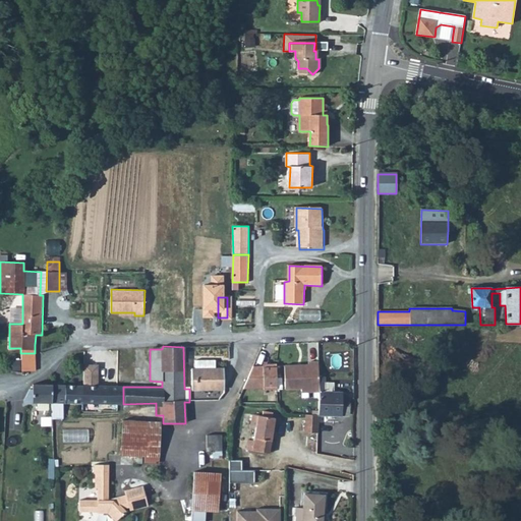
[(20,370),(34,371),(35,353),(20,353),(20,370)]
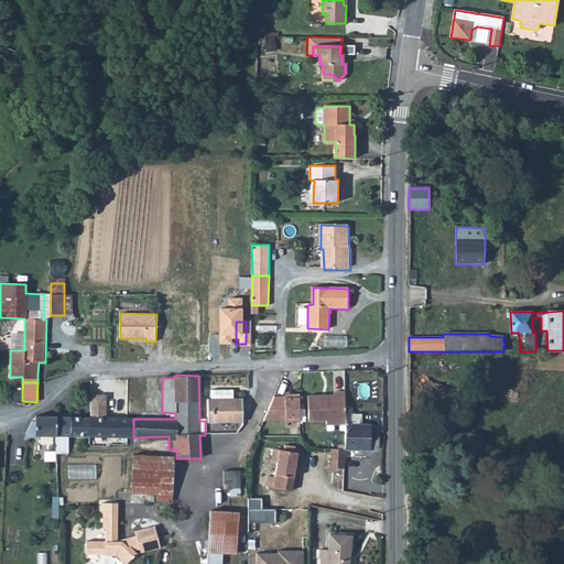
[(212,398),(207,399),(207,423),(242,423),(242,400),(232,399),(232,390),(212,390),(212,398)]
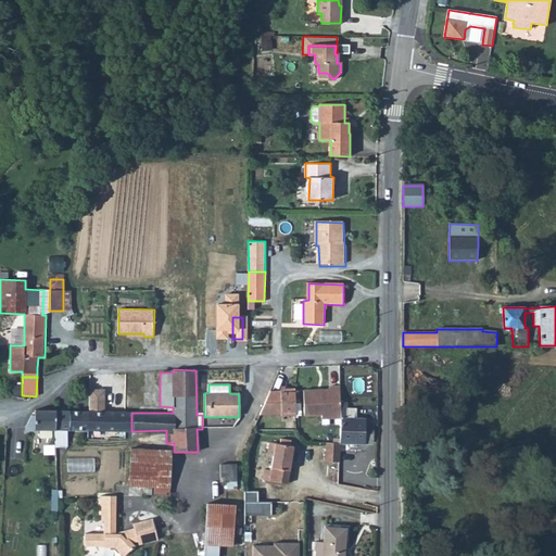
[(295,416),(297,387),(281,387),(281,388),(272,388),(261,413),(282,414),(282,415),(295,416)]
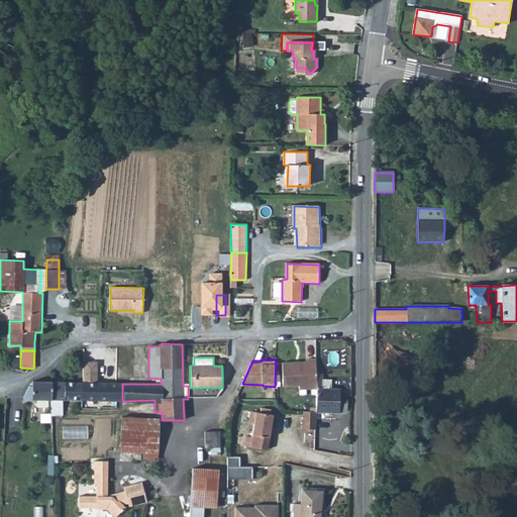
[(316,359),(307,359),(306,362),(283,362),(282,375),(282,383),(287,384),(298,384),(299,388),(316,388),(316,372),(316,359)]
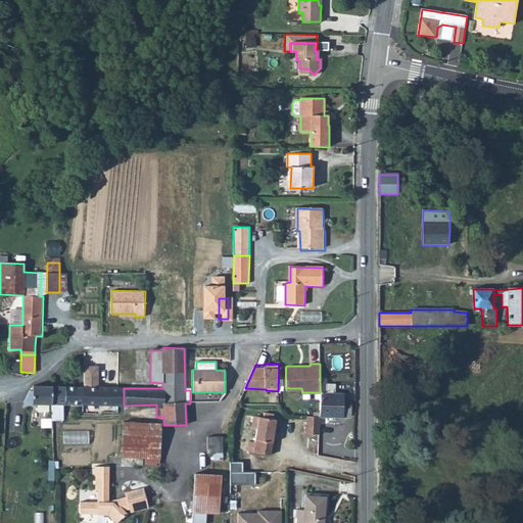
[(320,392),(319,418),(341,417),(342,416),(350,416),(350,400),(342,400),(343,394),(335,393),(334,385),(326,384),(326,376),(320,376),(320,392)]
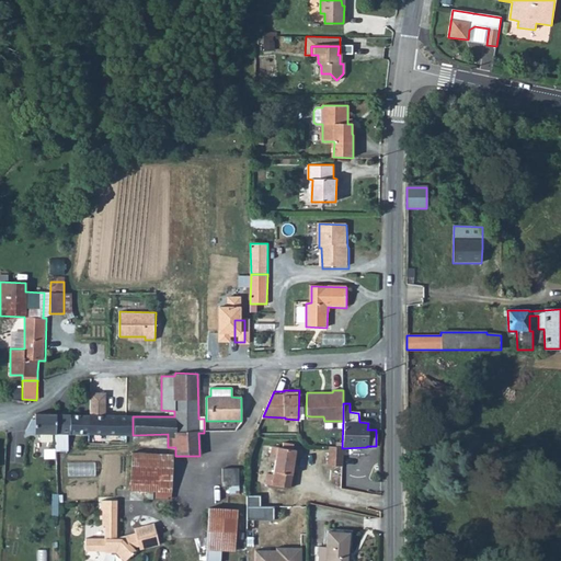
[(89,410),(89,415),(89,434),(133,435),(133,416),(110,416),(110,411),(89,410)]
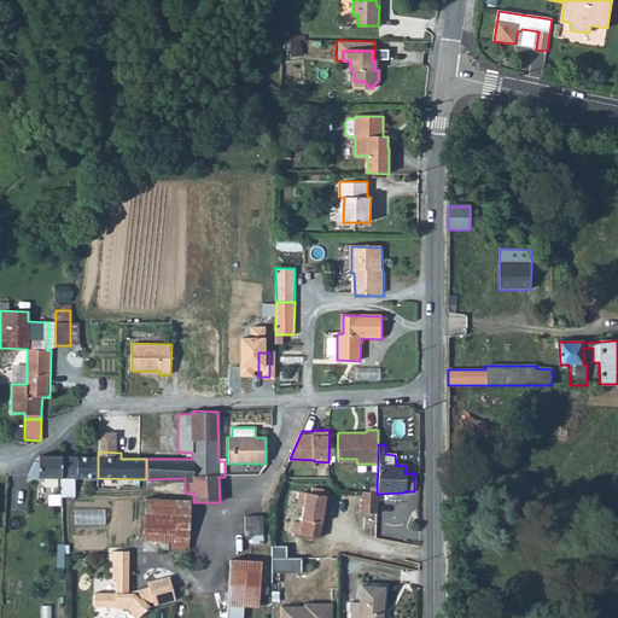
[(63,489),(74,490),(75,478),(98,478),(98,458),(41,456),(38,461),(35,462),(29,474),(39,474),(40,477),(62,478),(63,489)]
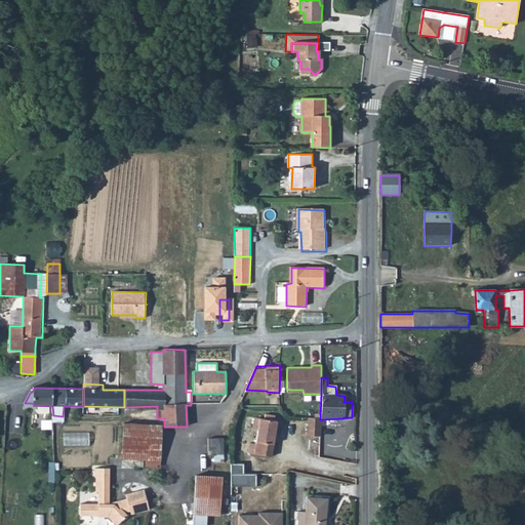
[(248,453),(272,455),(277,421),(274,420),(274,415),(265,414),(265,418),(254,417),(252,430),(258,430),(254,446),(249,445),(248,453)]
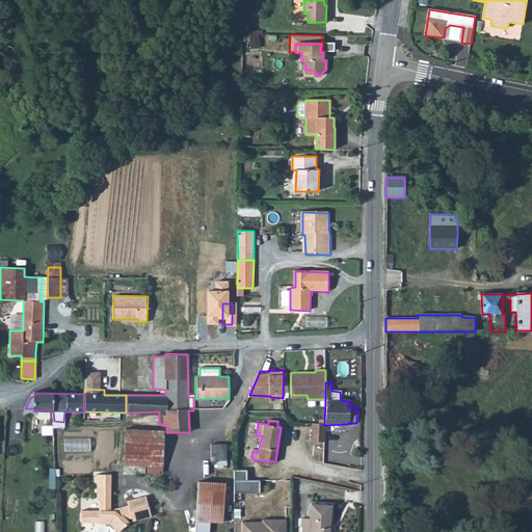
[(324,425),(311,424),(311,443),(323,443),(324,425)]
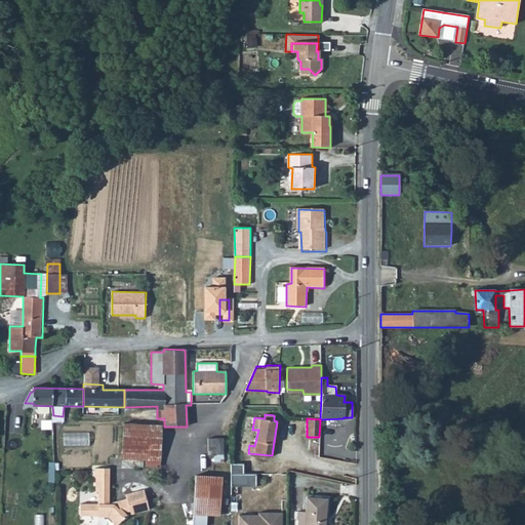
[(133,447),(122,447),(121,459),(146,460),(145,467),(159,467),(160,425),(134,425),(133,447)]
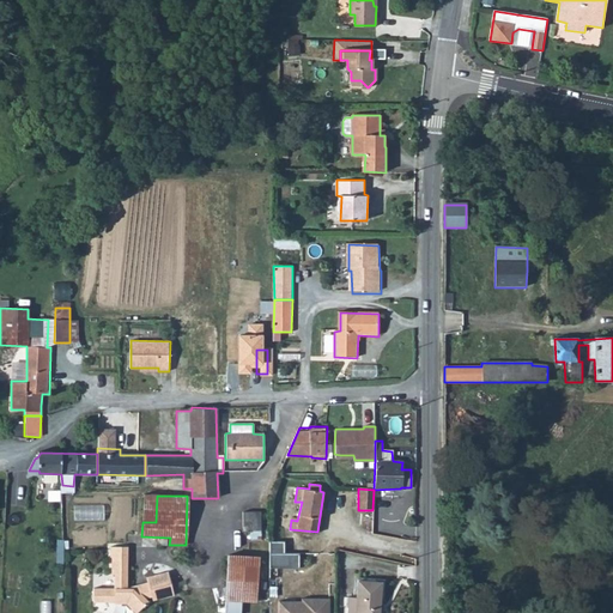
[(143,496),(143,522),(156,522),(157,496),(143,496)]
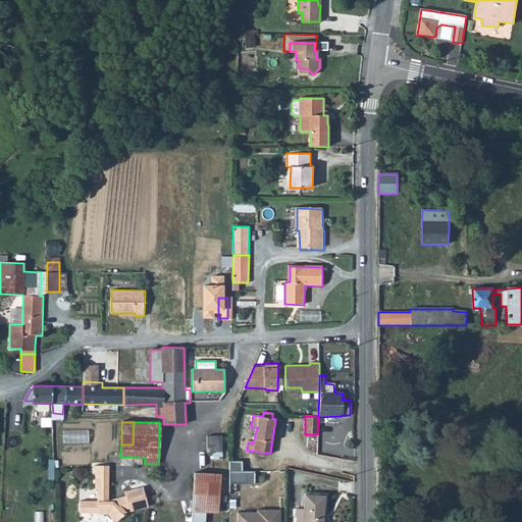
[(90,441),(90,429),(64,428),(64,441),(90,441)]
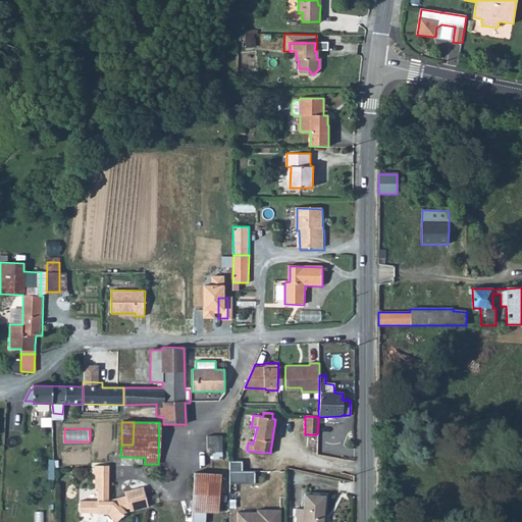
[(221,435),(206,435),(206,451),(222,452),(221,435)]
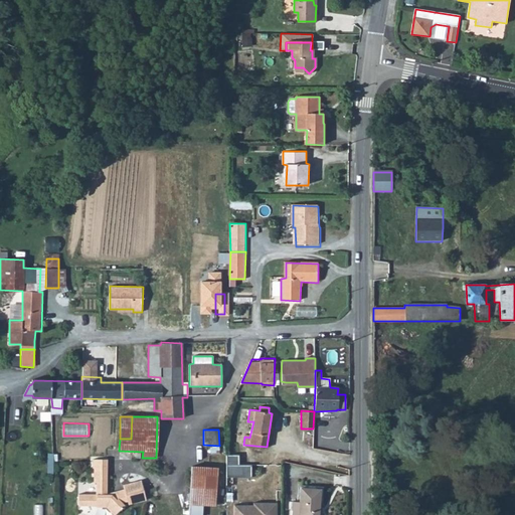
[(236,455),(225,455),(224,477),(249,477),(249,465),(236,465),(236,455)]
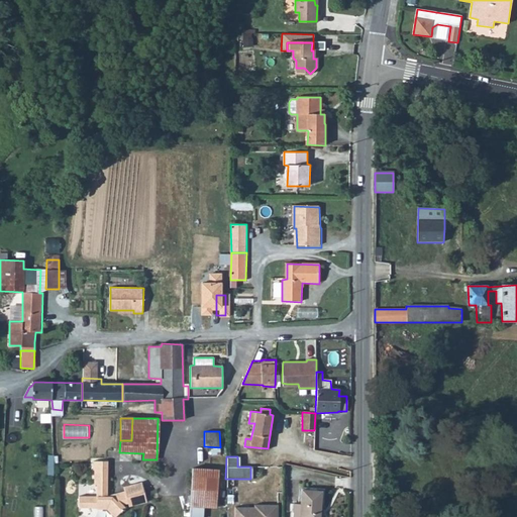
[(94,461),(94,471),(95,471),(108,471),(108,461),(94,461)]
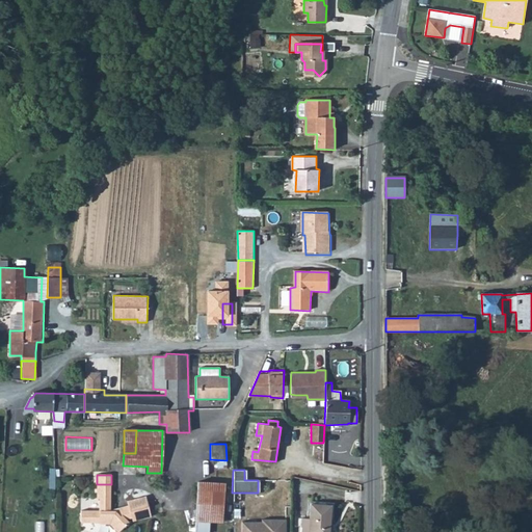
[(197,482),(197,493),(223,497),(224,483),(197,482)]
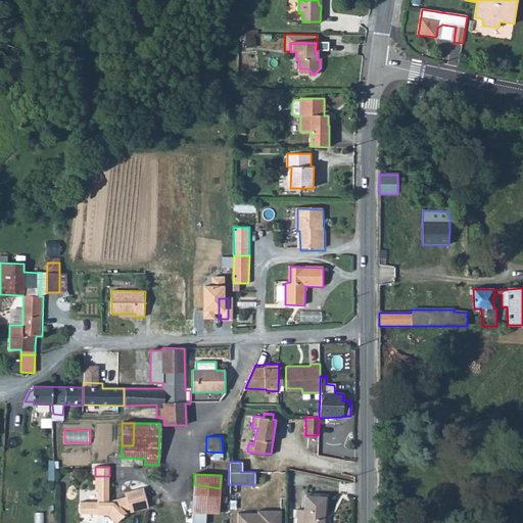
[(109,476),(96,476),(96,491),(99,491),(99,504),(81,504),(81,515),(99,515),(99,516),(109,516),(115,522),(119,522),(128,514),(125,511),(131,510),(132,513),(150,508),(145,488),(126,493),(128,497),(128,500),(114,504),(109,503),(109,476)]
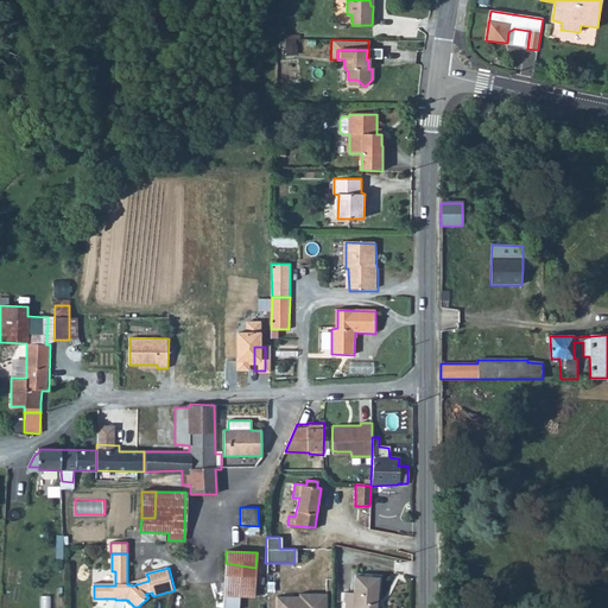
[(226,563),(223,594),(222,607),(238,607),(240,597),(254,599),(255,568),(226,563)]
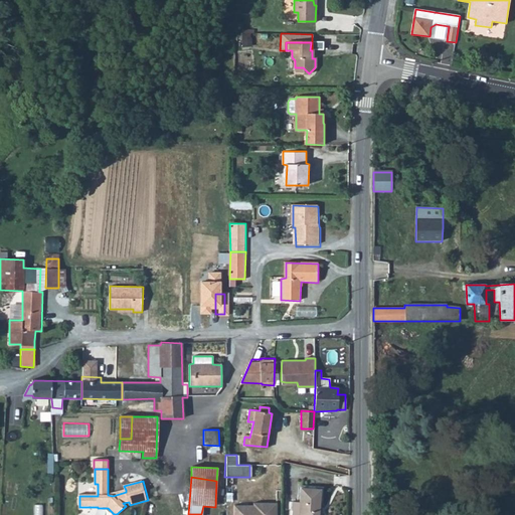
[(318,514),(321,489),(300,487),(299,503),(291,503),(290,510),(292,511),(291,514),(318,514)]
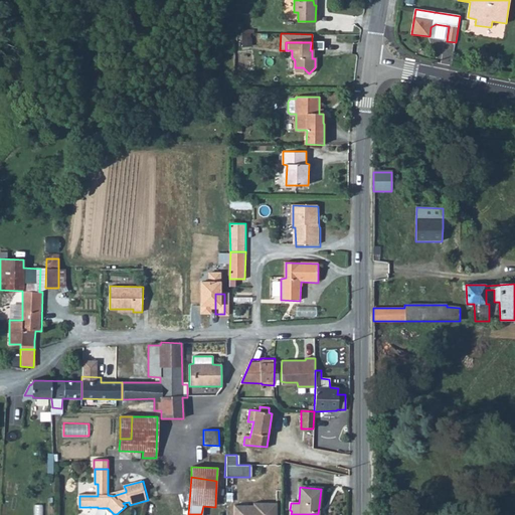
[(277,514),(277,501),(250,501),(250,504),(232,504),(231,514),(277,514)]
